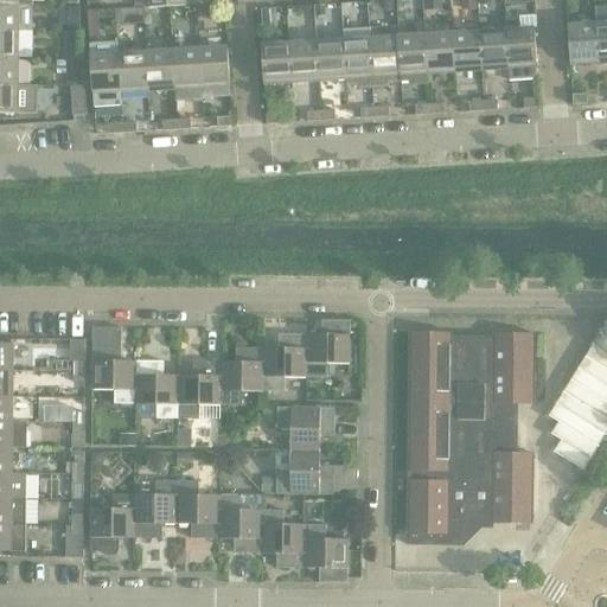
[(394,0),(382,0),(383,11),(395,11),(394,0)]
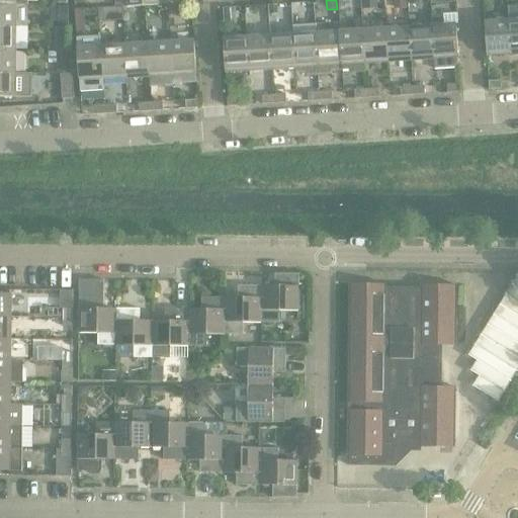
[(369,0),(362,0),(363,9),(370,9),(369,0)]
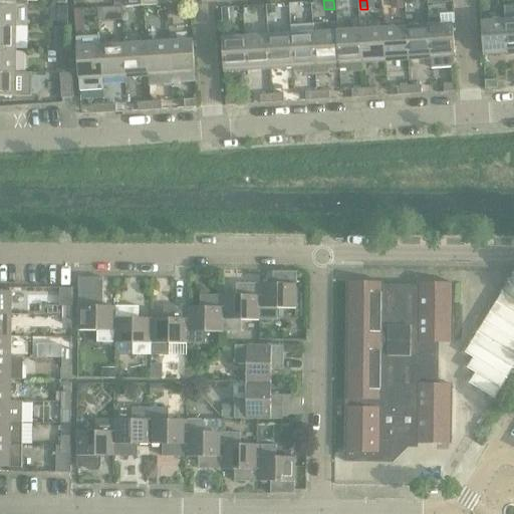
[(0,26),(16,27),(28,27),(28,4),(0,3),(0,26)]
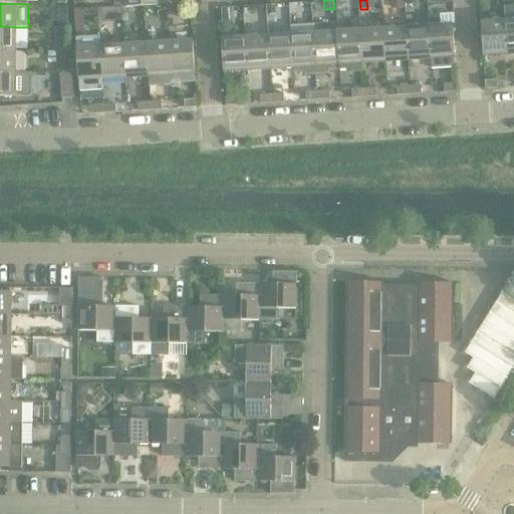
[(67,7),(57,7),(57,24),(67,24),(67,7)]
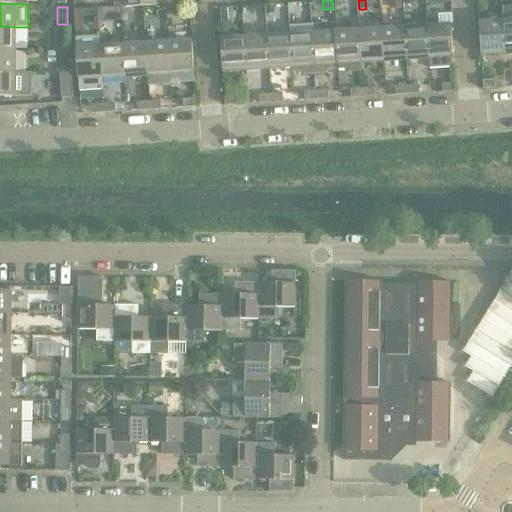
[(233,9),(223,10),(224,22),(234,21),(233,9)]
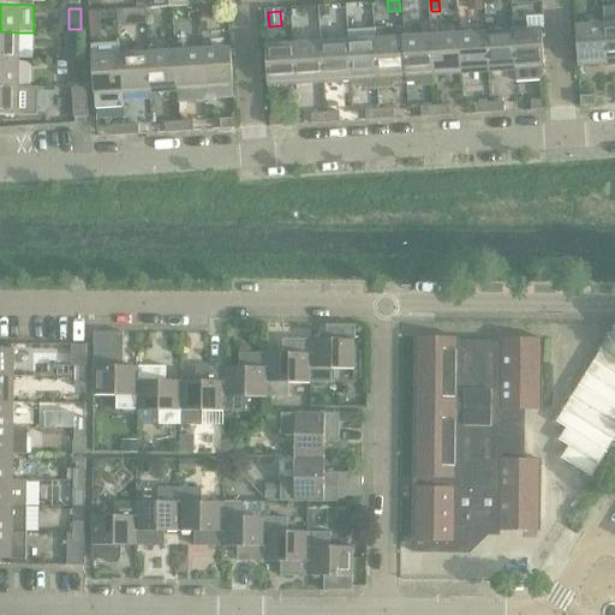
[(513,31),(515,71),(517,83),(545,81),(542,30),(527,30),(527,18),(513,19),(513,31)]
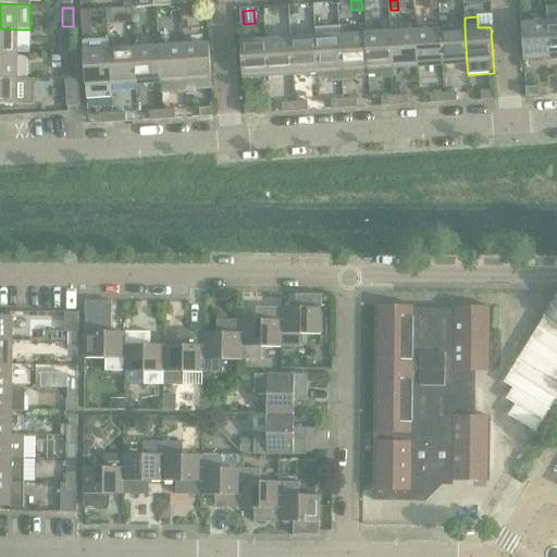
[(556,22),(547,23),(549,59),(556,58),(556,22)]
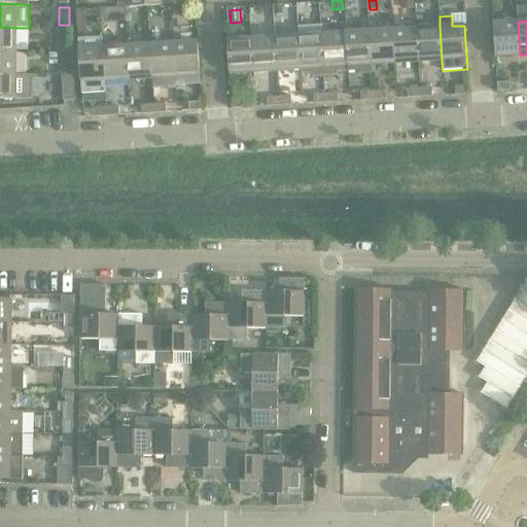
[(520,56),(518,22),(493,24),(495,57),(520,56)]
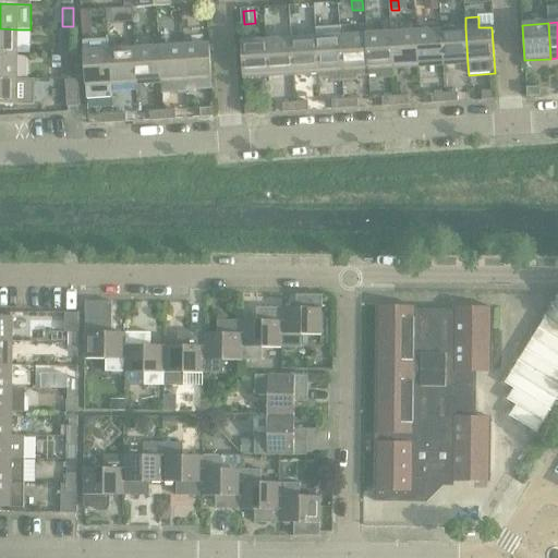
[(366,25),(341,27),(344,82),(356,81),(359,76),(368,76),(366,35),(366,25)]
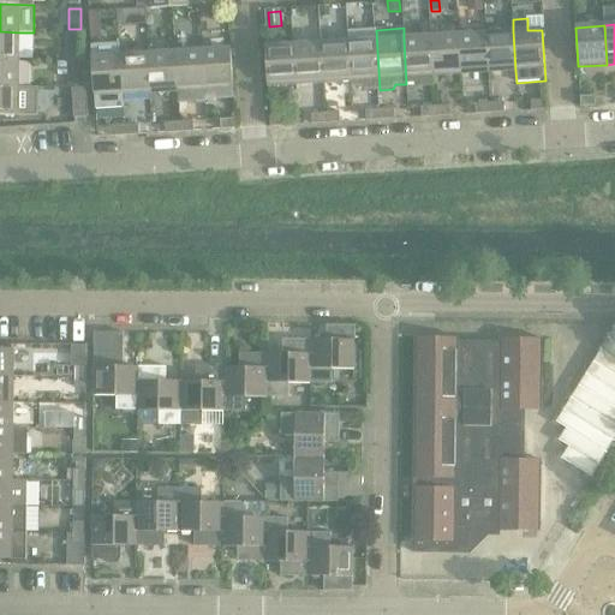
[(348,42),(351,81),(352,88),(363,87),(365,90),(380,90),(376,30),(348,31),(348,42)]
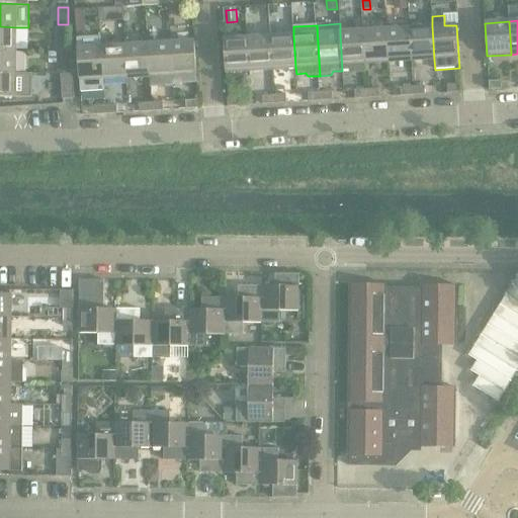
[(0,26),(0,50),(16,51),(16,27),(0,26)]
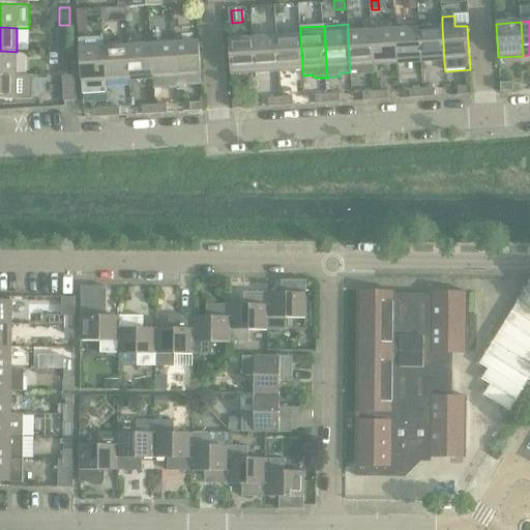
[(442,27),(419,28),(421,62),(444,61),(442,27)]
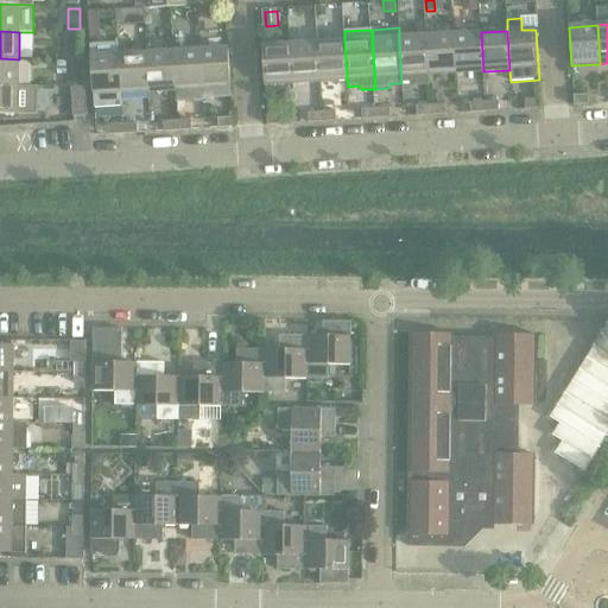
[(481,32),(454,35),(456,73),(483,71),(481,32)]
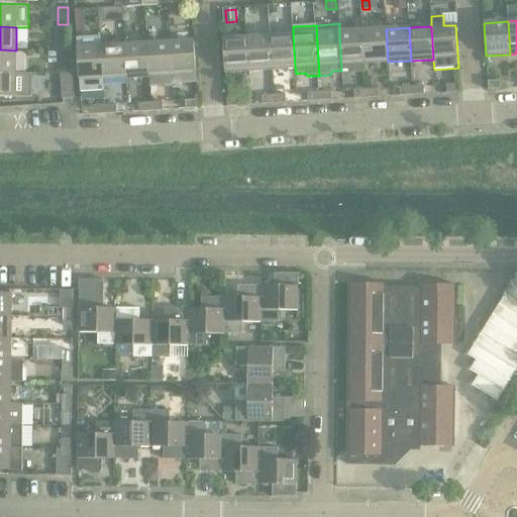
[(386,29),(363,30),(365,64),(388,62),(386,29)]
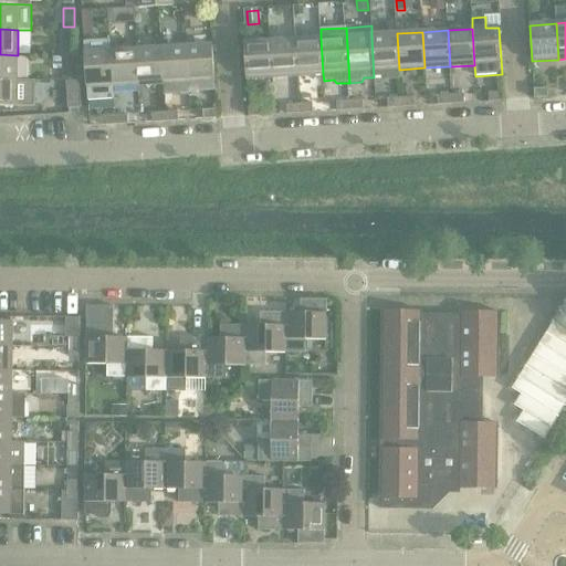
[(397,33),(371,35),(374,77),(385,76),(387,80),(400,80),(399,70),(397,33)]
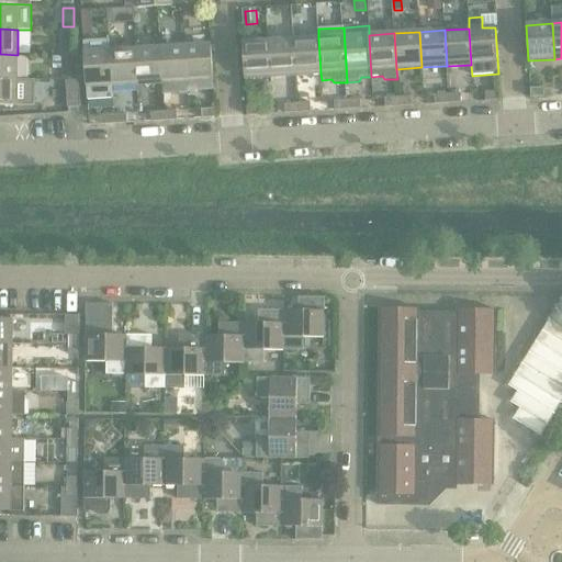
[(318,38),(294,40),(296,76),(321,74),(318,38)]
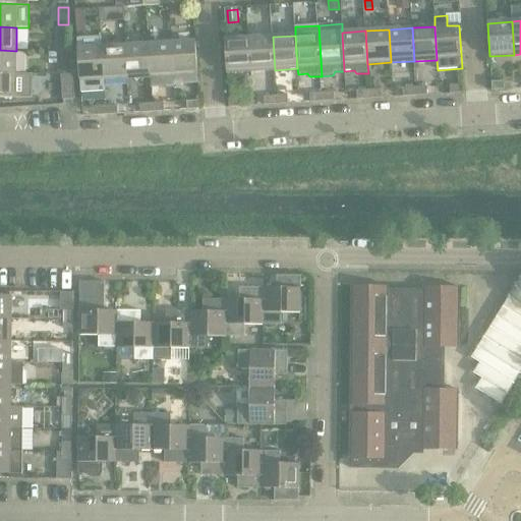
[(105,80),(102,47),(102,37),(77,39),(78,49),(80,81),(80,88),(88,88),(88,92),(105,91),(105,80)]
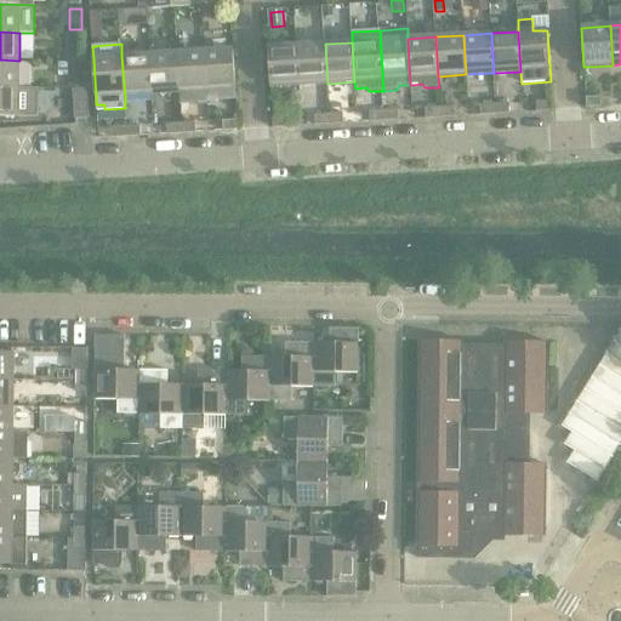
[(325,44),(297,45),(300,85),(328,84),(325,44)]
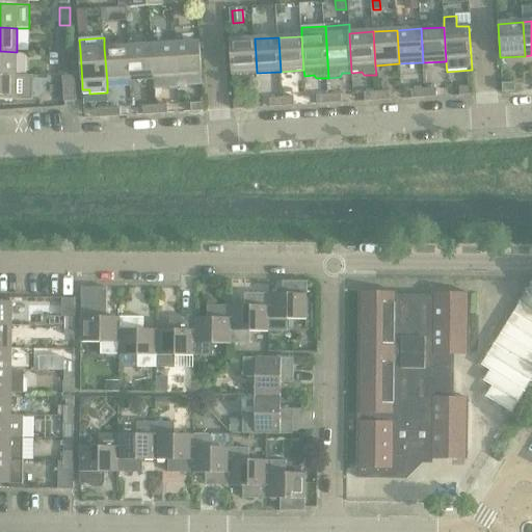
[(257,73),(255,38),(230,41),(232,75),(257,73)]
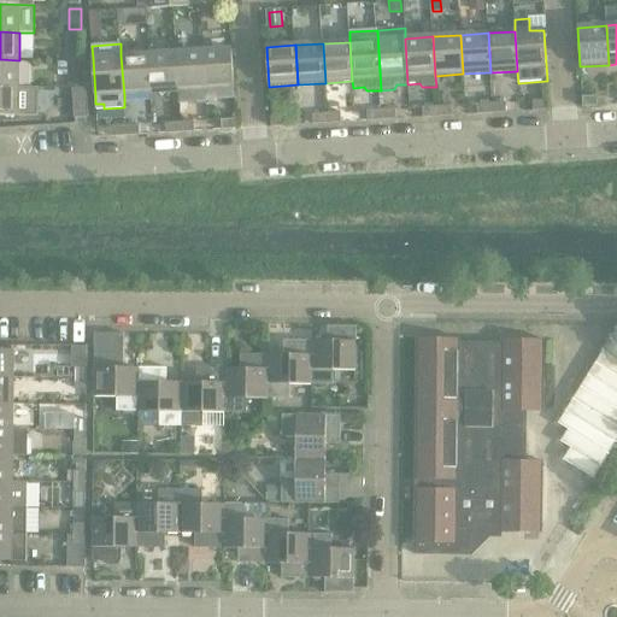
[(231,50),(204,51),(206,97),(217,97),(219,100),(235,99),(231,50)]
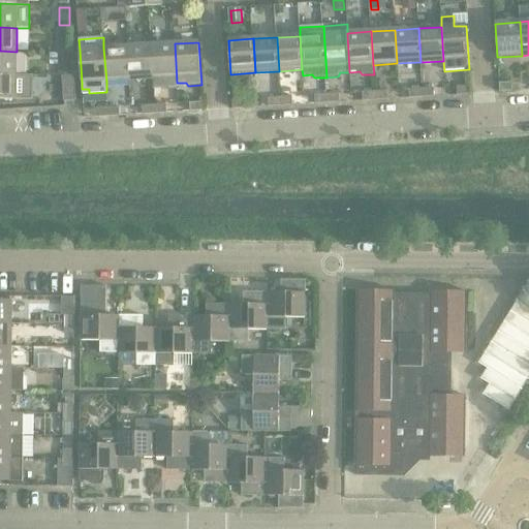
[(175,43),(151,45),(153,79),(154,89),(177,88),(177,83),(175,43)]
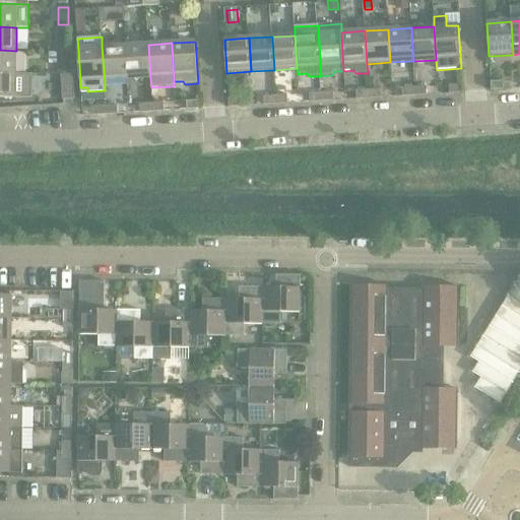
[(148,45),(125,46),(127,79),(150,77),(148,45)]
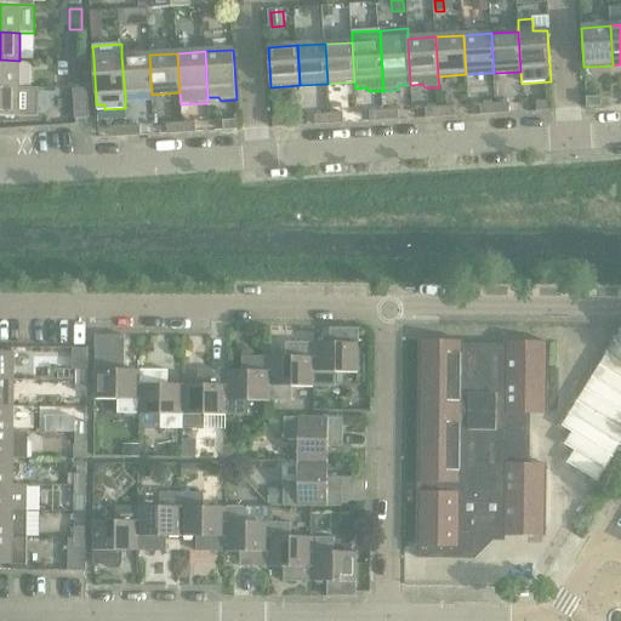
[(149,55),(121,56),(125,96),(152,95),(149,55)]
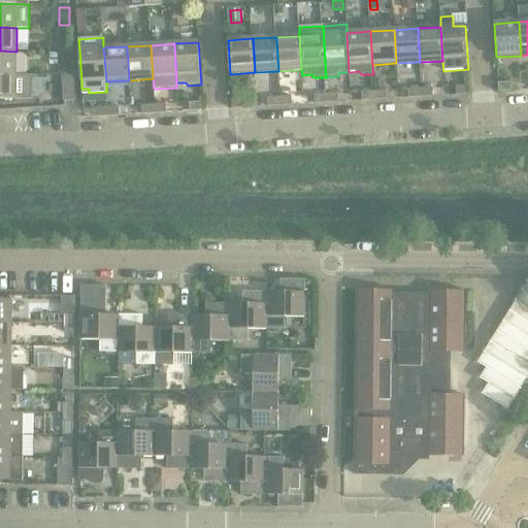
[(0,51),(0,74),(17,75),(17,52),(0,51)]
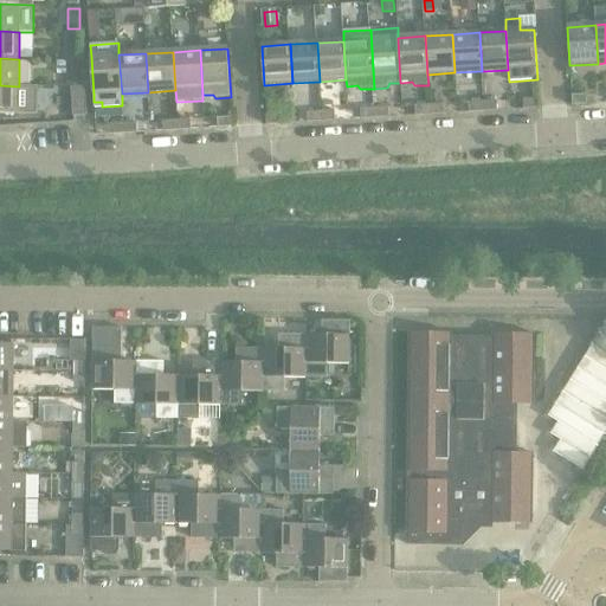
[(19,86),(0,85),(0,114),(18,114),(37,115),(37,86),(19,86)]
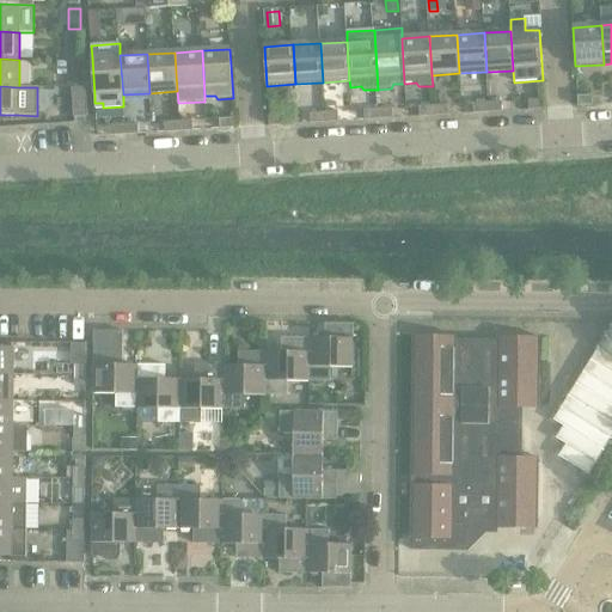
[(86,87),(72,89),(74,117),(89,116),(86,87)]
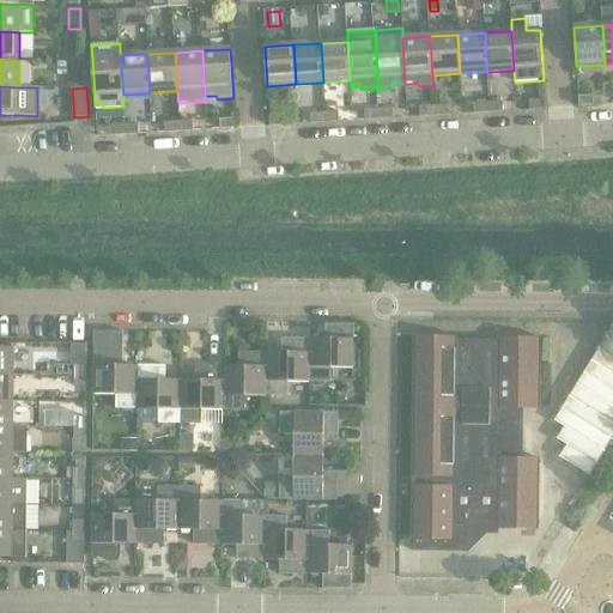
[(580,107),(594,107),(593,96),(578,97),(580,107)]
